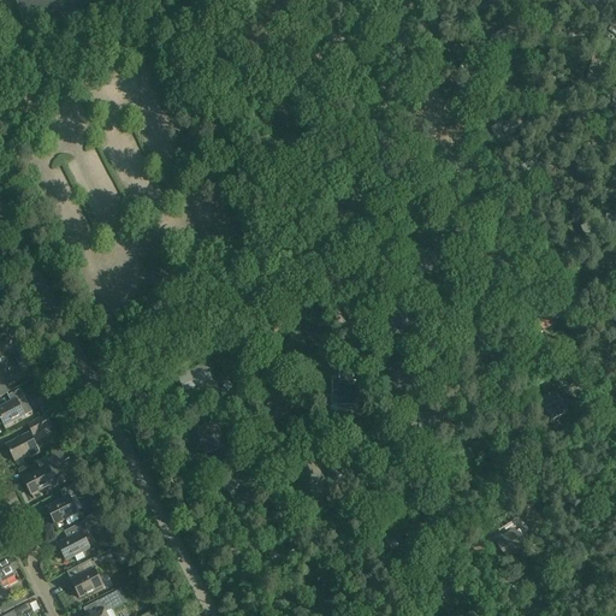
[(16,0),(23,22),(58,11),(60,21),(84,13),(82,4),(94,0),(16,0)]
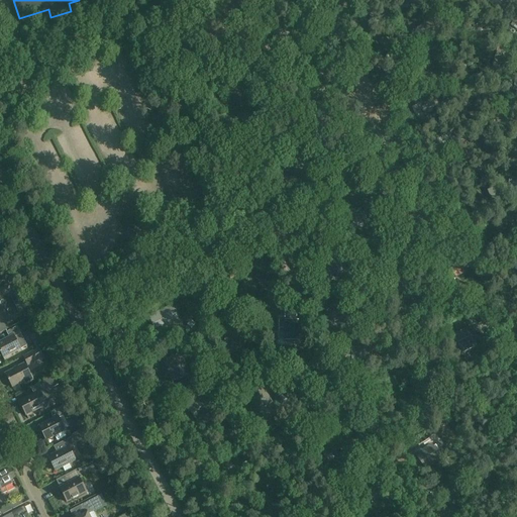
[(412,73),(413,81),(433,79),(432,71),(412,73)]
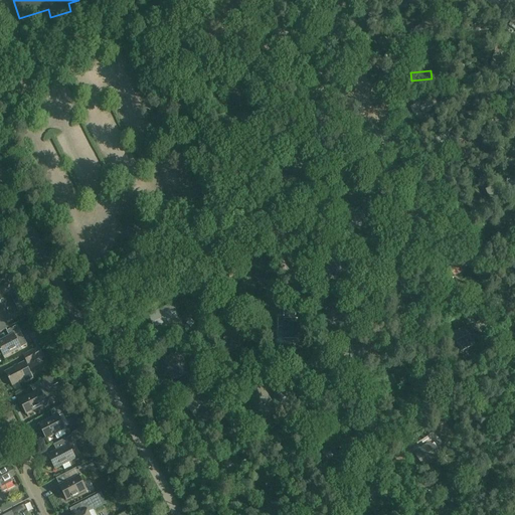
[(411,205),(398,212),(403,221),(403,220),(404,222),(417,215),(411,205)]
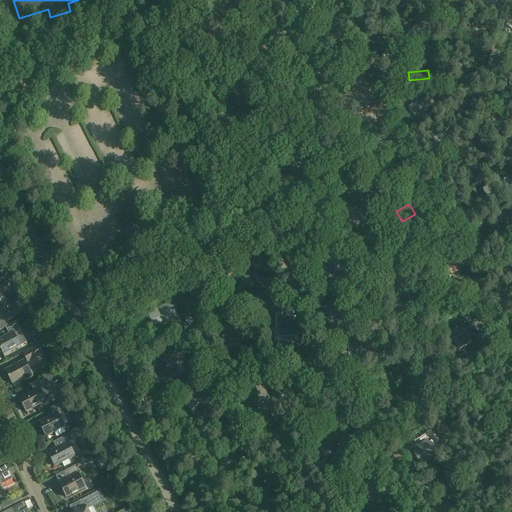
[(507,244),(511,237),(511,222),(508,219),(496,235),(507,244)]
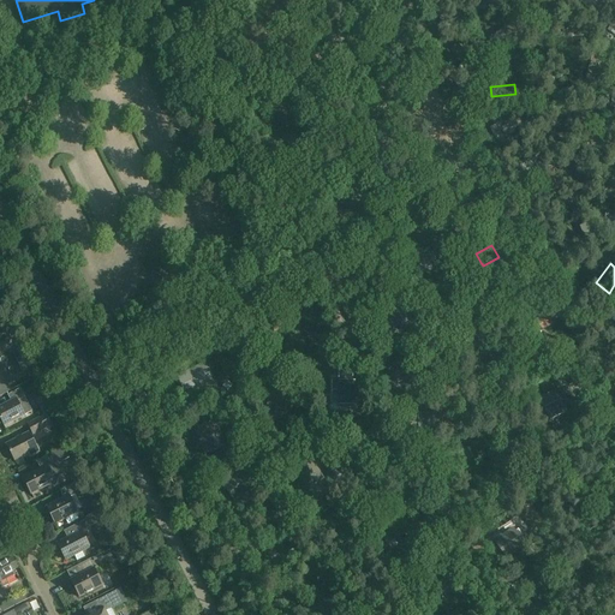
[(360,288),(375,287),(383,286),(382,276),(351,279),(352,288),(360,288)]
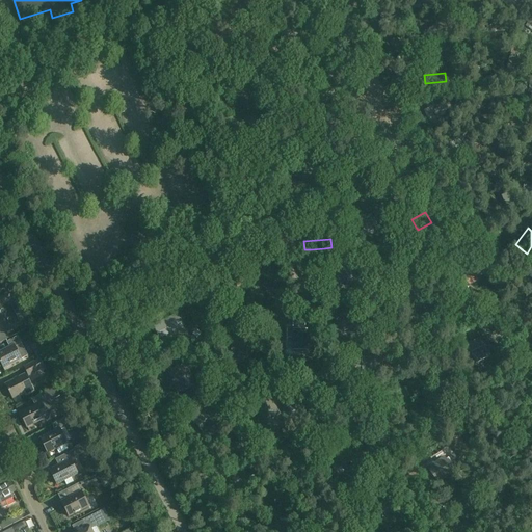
[(348,280),(343,268),(342,266),(337,269),(336,266),(326,270),(329,274),(334,285),(335,285),(335,286),(348,280)]
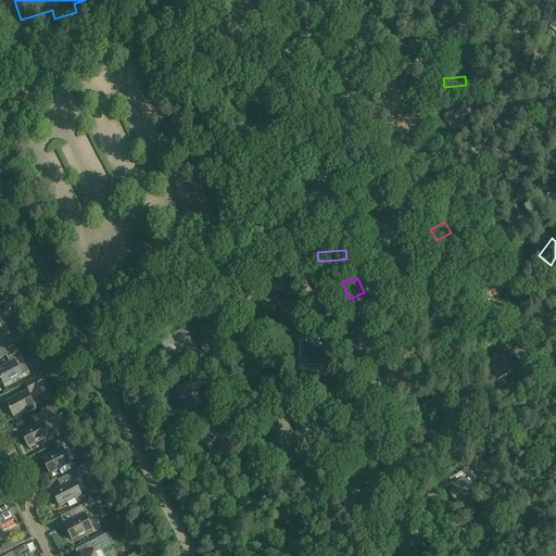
[(373,283),(377,293),(383,290),(378,280),(373,283)]
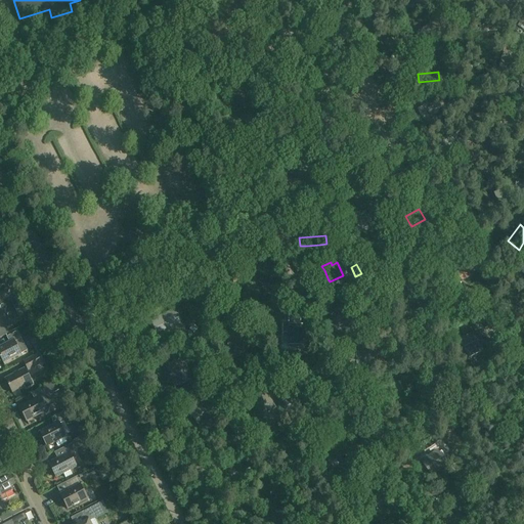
[(466,265),(452,272),(456,281),(457,280),(457,282),(471,276),(466,265)]
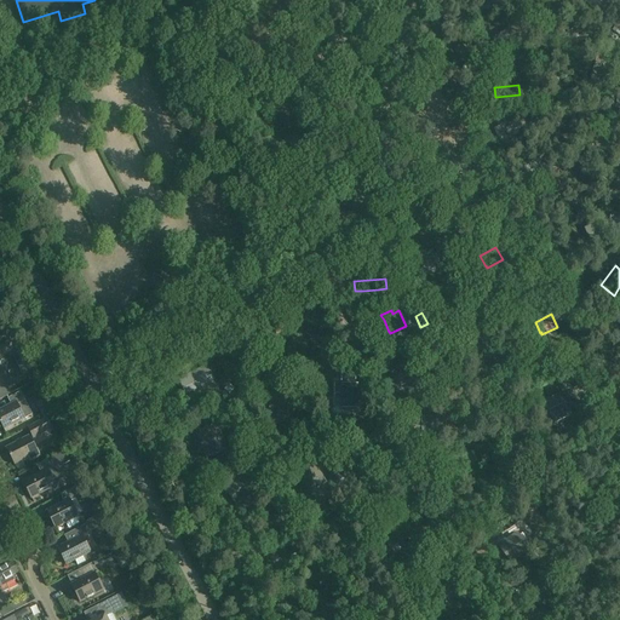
[(482,340),(465,349),(470,360),(471,360),(472,361),(488,354),(482,340)]
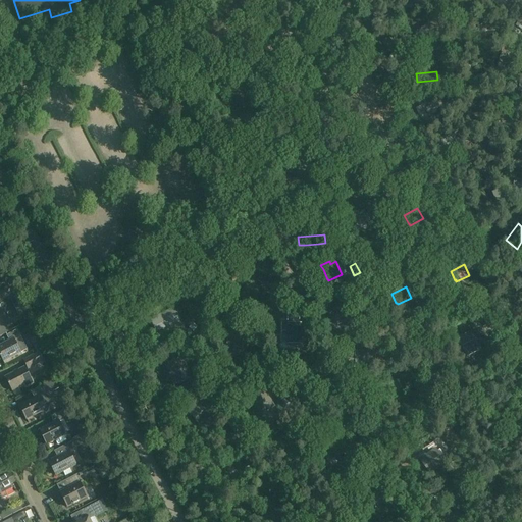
[(156,332),(180,320),(174,307),(150,319),(156,332)]
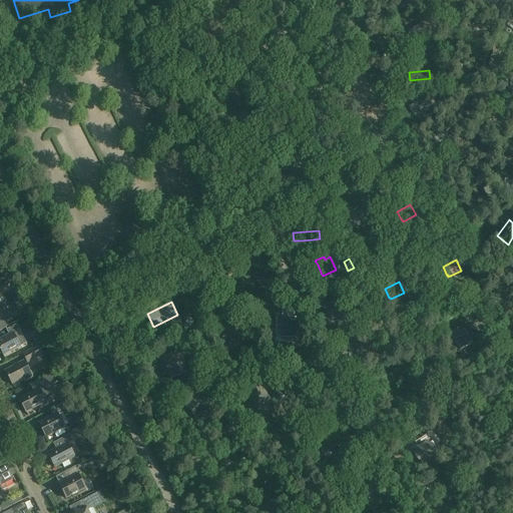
[(339,317),(350,313),(357,311),(354,303),(329,311),(332,319),(339,317)]
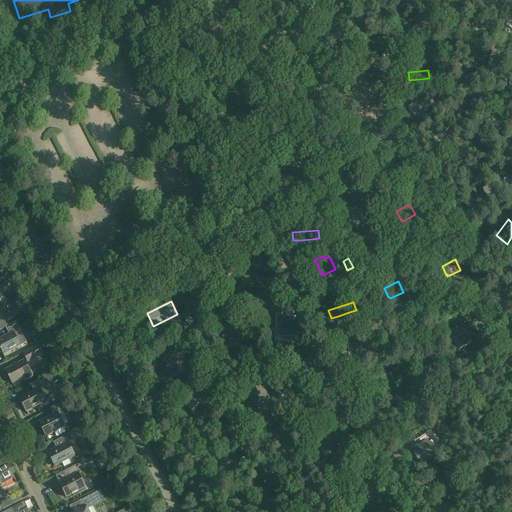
[(275,303),(268,310),(274,316),(281,308),(275,303)]
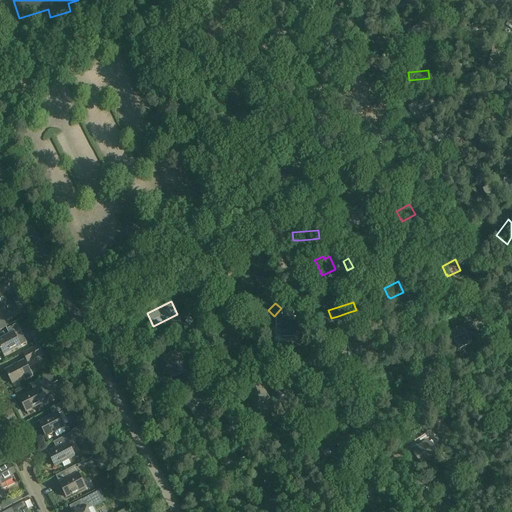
[(282,337),(295,337),(295,317),(276,317),(276,327),(282,327),(282,337)]
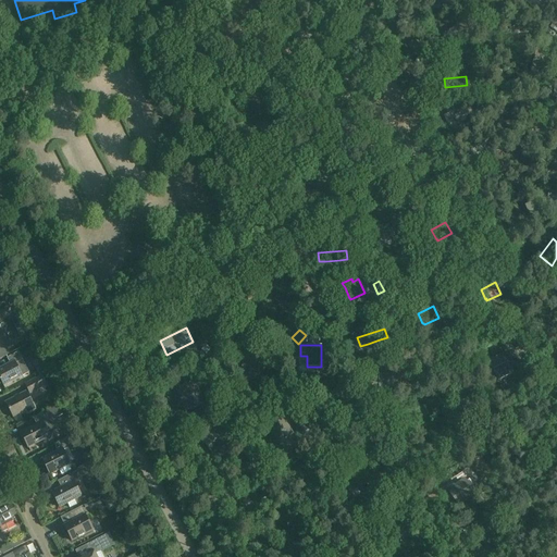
[(22,360),(19,351),(7,358),(10,363),(0,368),(0,379),(3,385),(28,372),(22,360)]
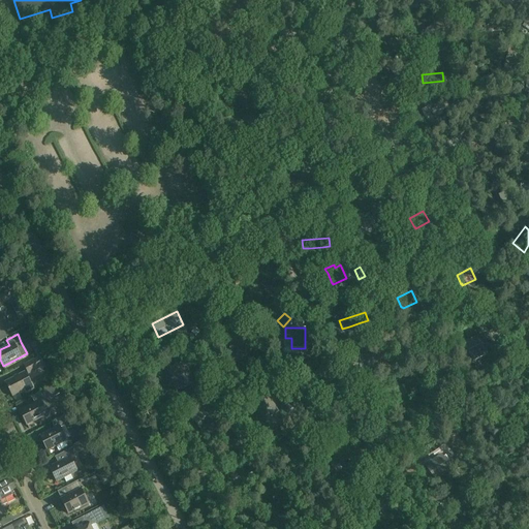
[(249,361),(249,339),(230,339),(229,349),(236,349),(236,360),(249,361)]
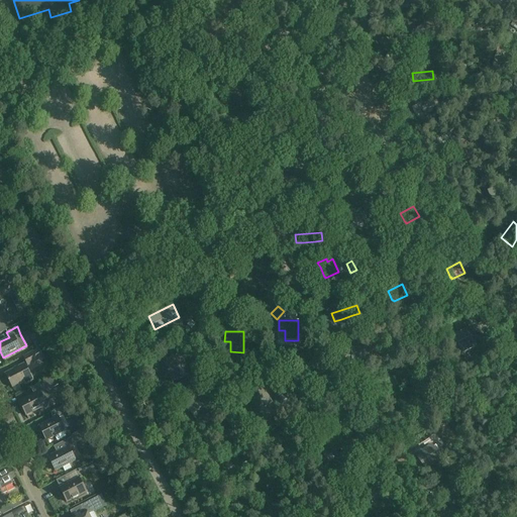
[(471,335),(457,341),(461,350),(462,350),(463,352),(476,345),(471,335)]
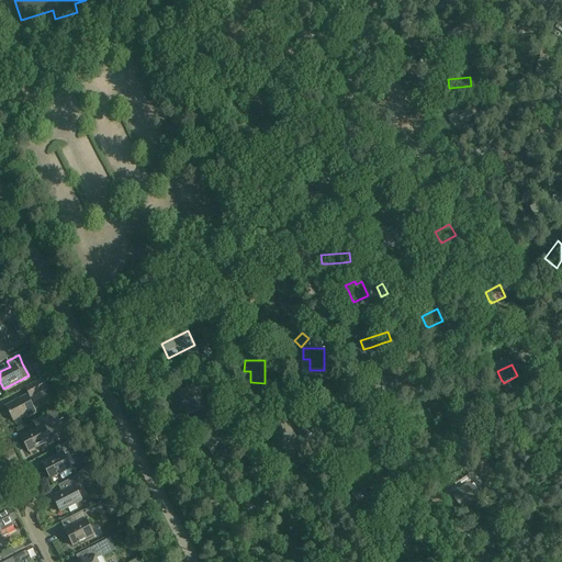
[(47,375),(44,368),(36,372),(40,380),(47,375)]
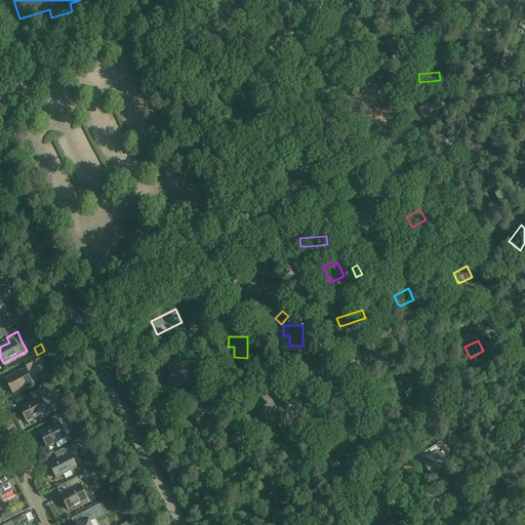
[(28,371),(44,363),(43,360),(47,358),(44,352),(23,362),(28,371)]
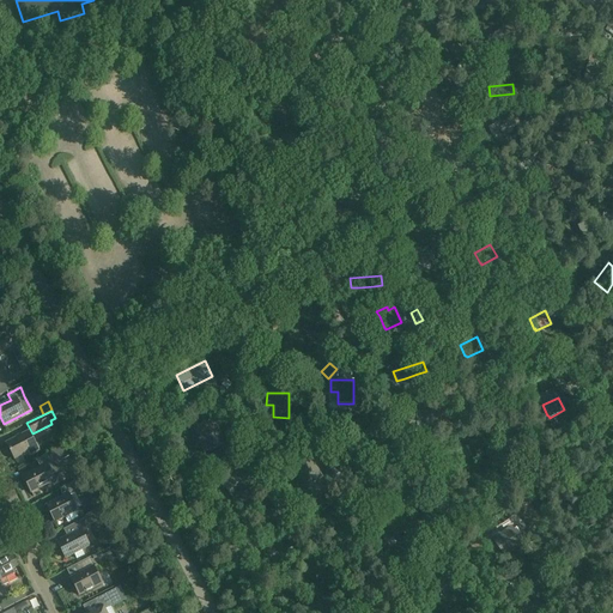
[(418,423),(432,422),(441,420),(439,411),(408,413),(410,424),(418,423)]
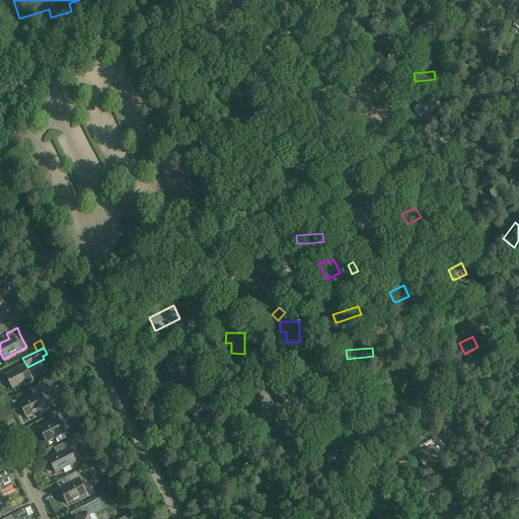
[(189,376),(180,356),(167,361),(172,373),(169,375),(172,380),(175,380),(176,381),(189,376)]
